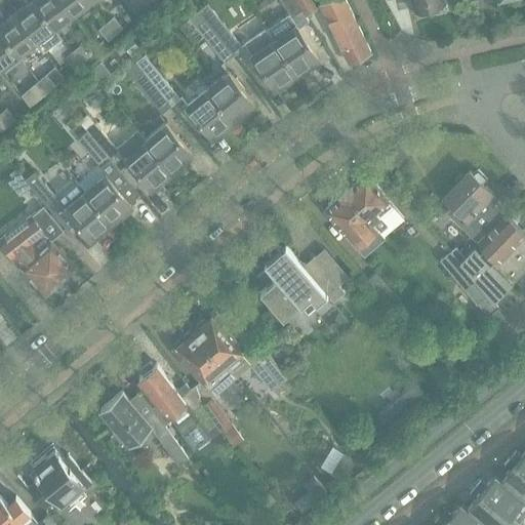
[(62,38),(54,29),(32,0),(21,0),(25,4),(13,12),(36,42),(43,51),(62,38)]
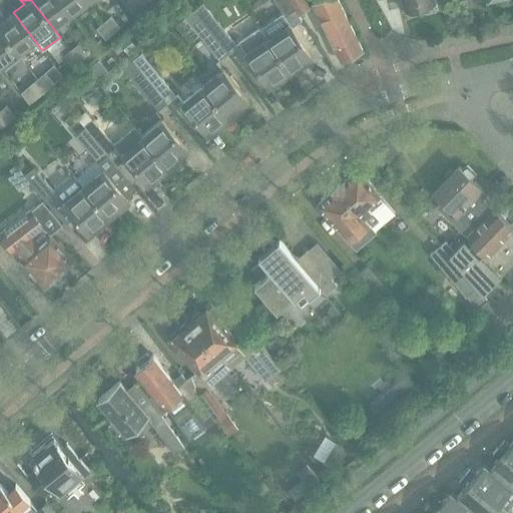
[(31,0),(53,28),(70,15),(58,0),(31,0)]
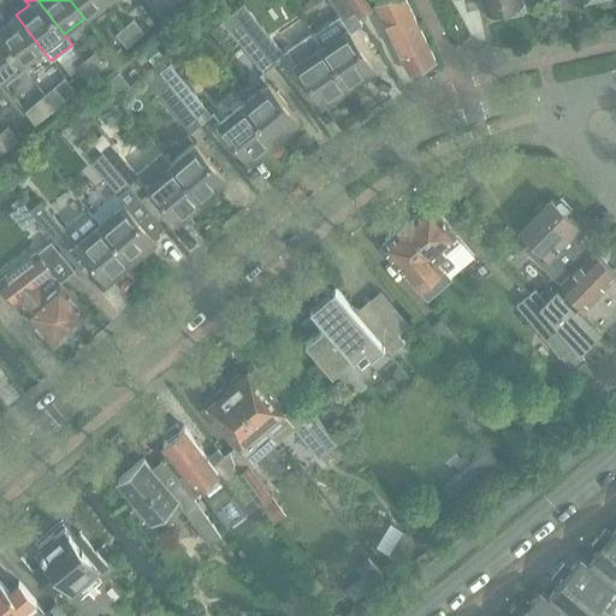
[(70,0),(84,18),(105,3),(102,0),(70,0)]
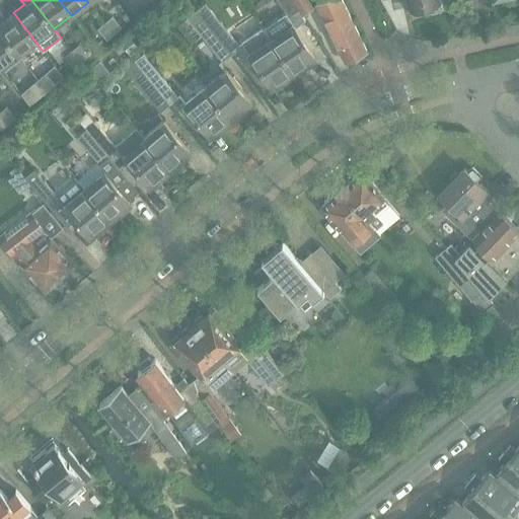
[(291,0),(278,0),(286,12),(264,27),(270,36),(294,72),(316,57),(296,27),(305,20),(301,15),(291,0)]
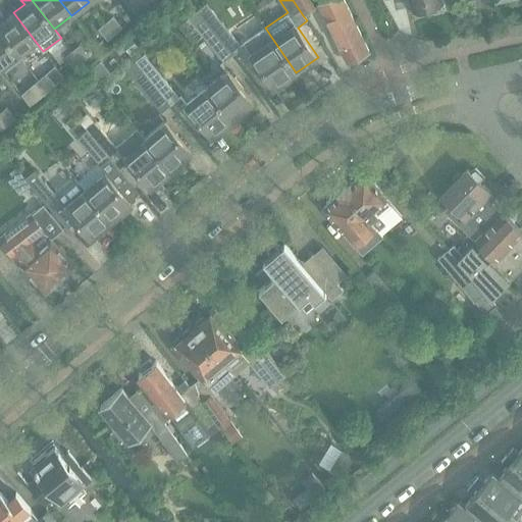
[(293,0),(303,15),(315,7),(310,0),(293,0)]
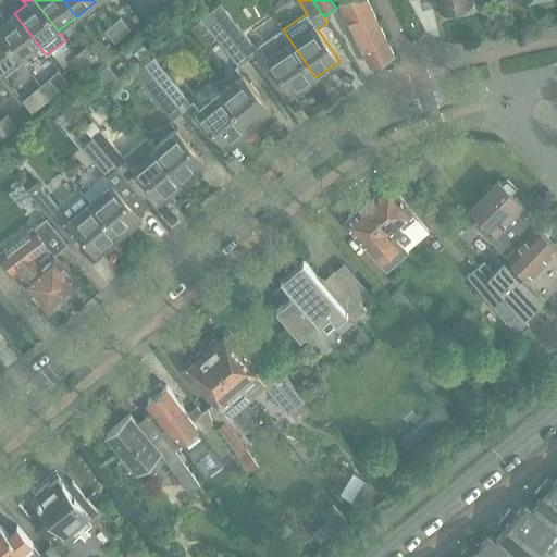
[(346,0),(339,3),(370,65),(395,52),(368,0),(346,0)]
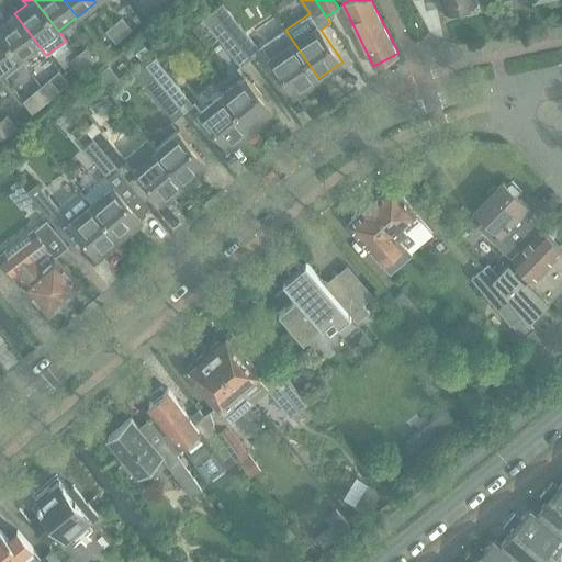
[(422,0),(424,9),(442,6),(444,11),(478,2),(476,0),(422,0)]
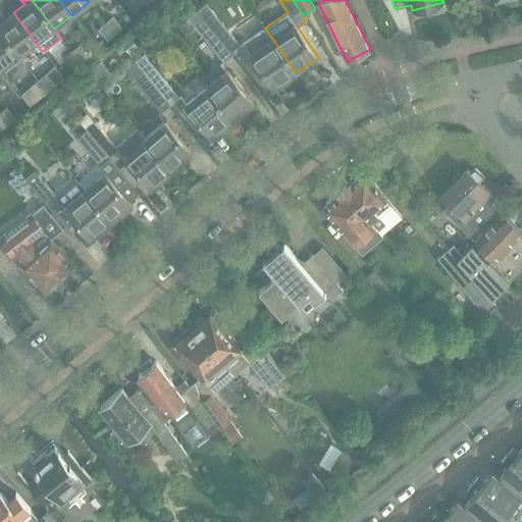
[(198,10),(233,54),(243,46),(206,3),(198,10)]
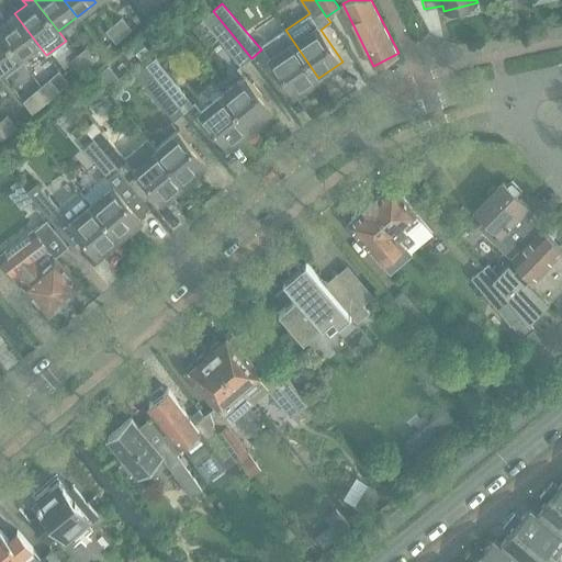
[(242,66),(251,58),(213,11),(203,19),(242,66)]
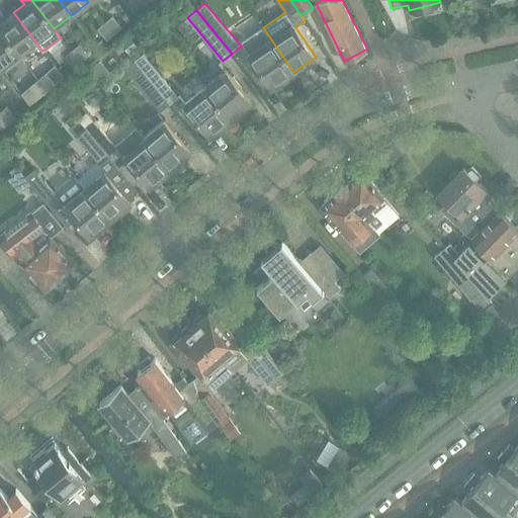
[(42,51),(35,41),(13,12),(3,20),(0,16),(0,30),(18,55),(19,54),(25,64),(42,51)]
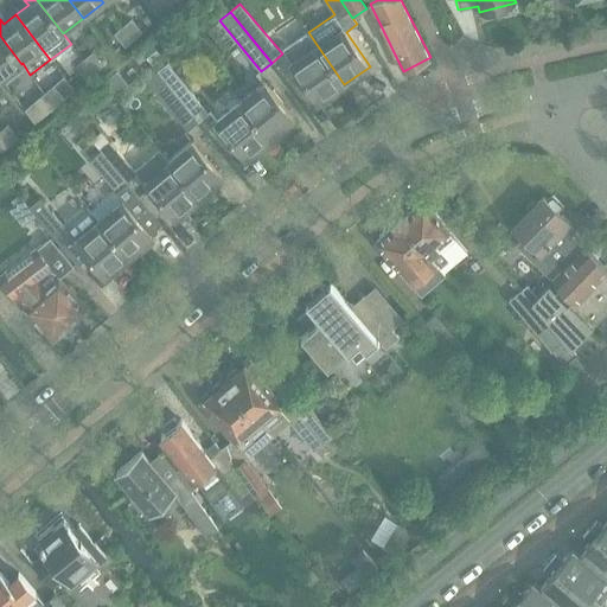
[(126,32),(133,40),(141,33),(131,20),(122,27),(126,32)]
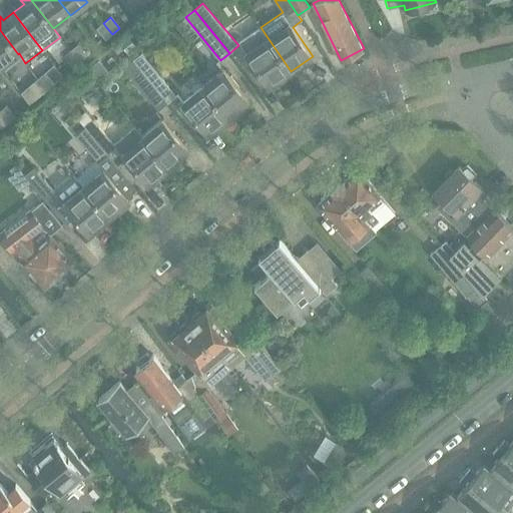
[(105,40),(112,34),(106,27),(103,23),(96,30),(105,40)]
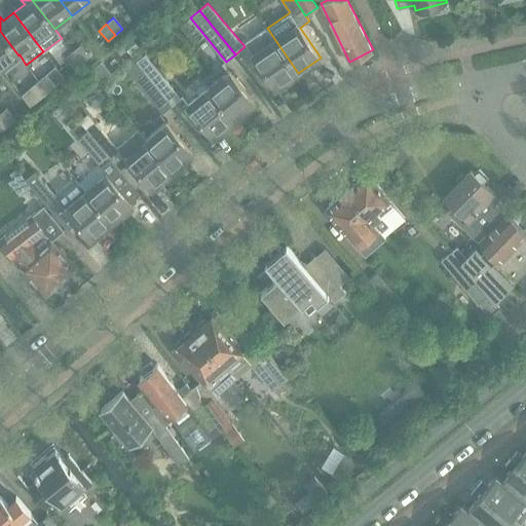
[(298,73),(273,37),(267,28),(246,42),(275,87),(298,73)]
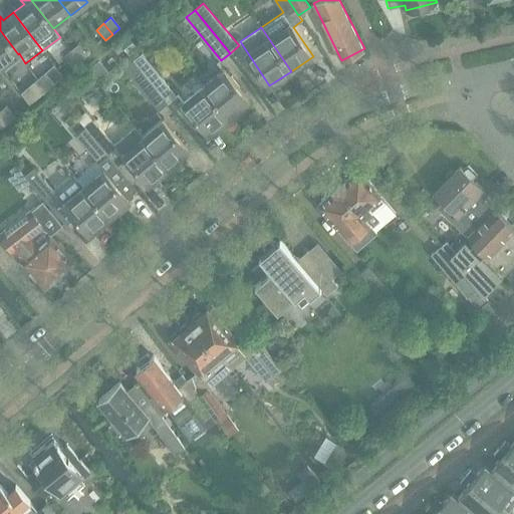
[(0,67),(18,54),(0,30),(0,67)]
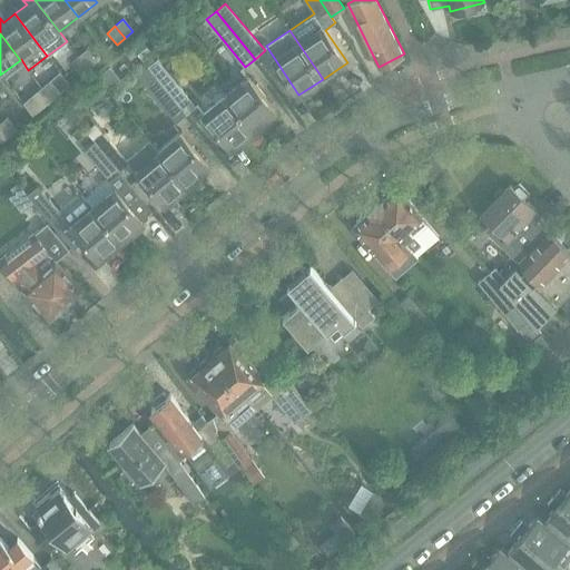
[(143,41),(133,48),(141,58),(150,51),(143,41)]
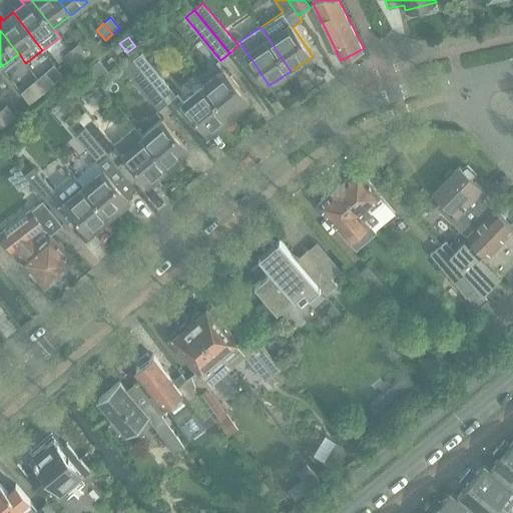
[(117,43),(112,47),(118,54),(123,50),(117,43)]
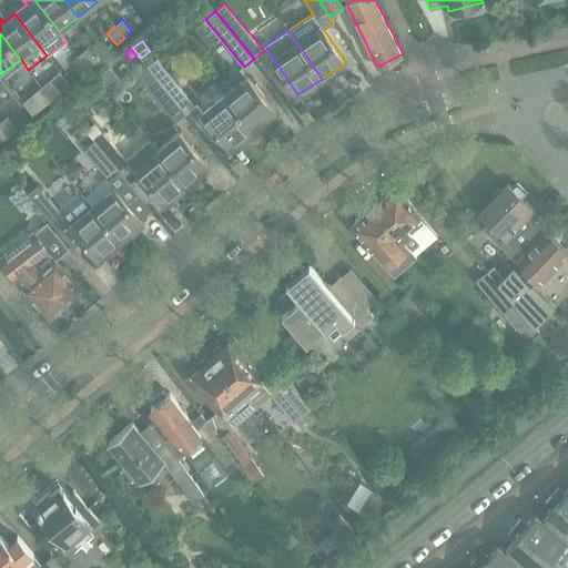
[(78,57),(88,68),(95,61),(85,50),(78,57)]
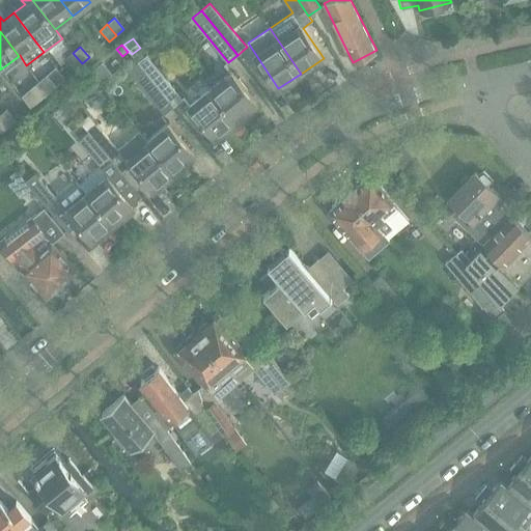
[(75,70),(82,63),(73,53),(65,59),(75,70)]
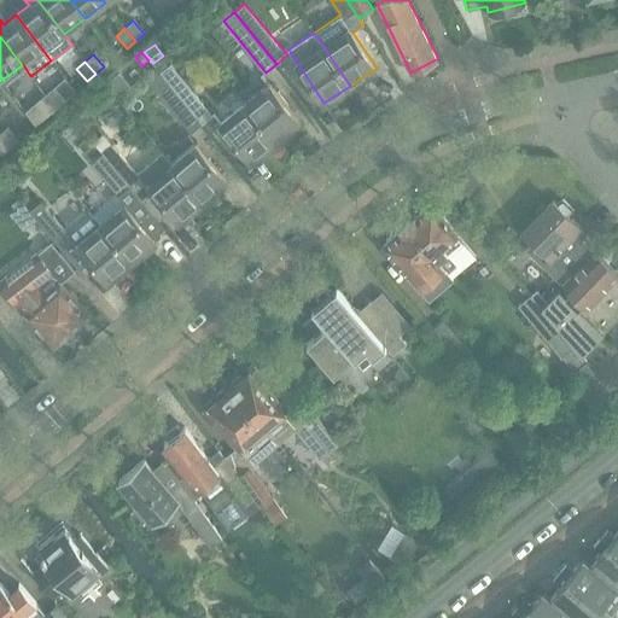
[(202,124),(181,98),(159,71),(150,80),(192,132),(202,124)]
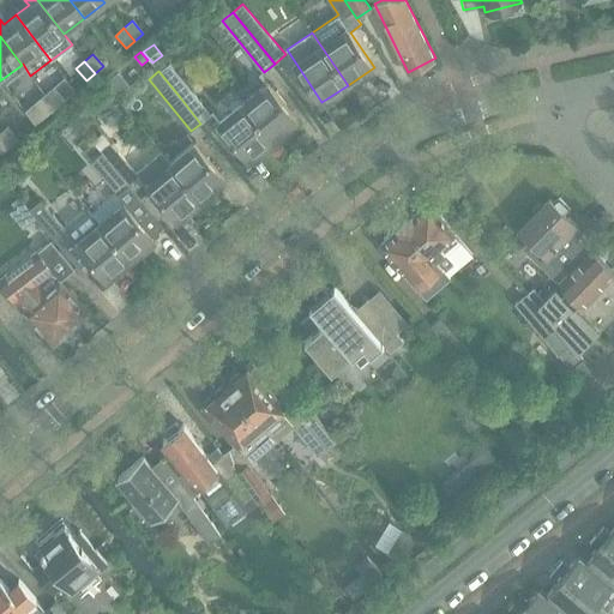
[(242,101),(274,139),(298,120),(266,82),(242,101)]
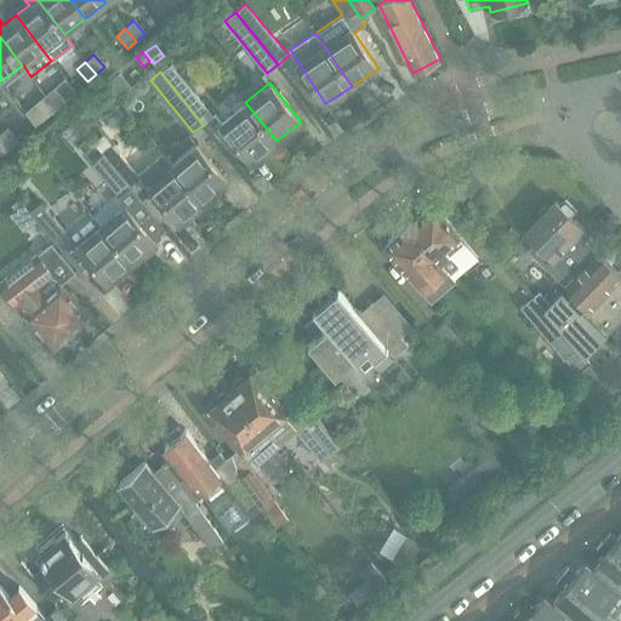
[(45,96),(56,109),(64,102),(53,89),(45,96)]
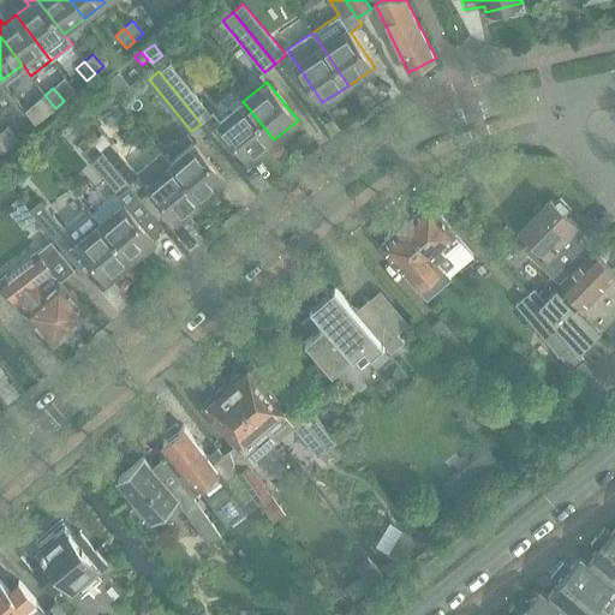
[(180,97),(201,124),(213,114),(192,88),(180,97)]
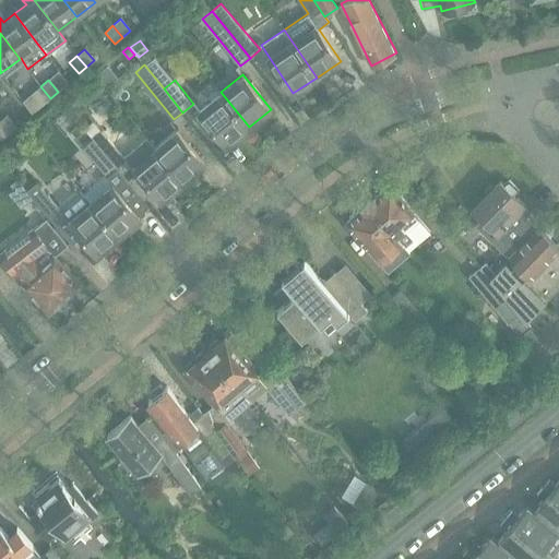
[(43,105),(50,98),(40,86),(33,93),(43,105)]
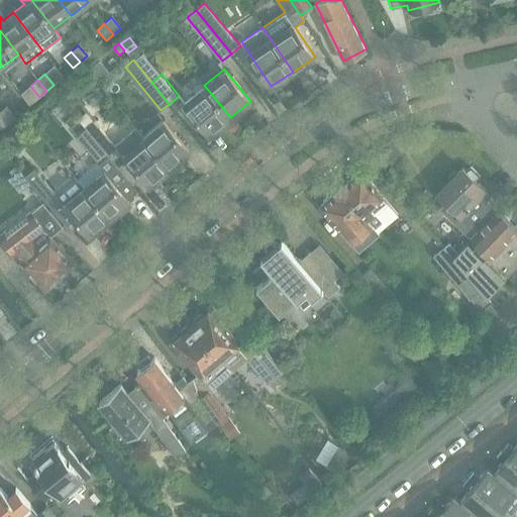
[(210,134),(230,117),(204,85),(184,101),(210,134)]
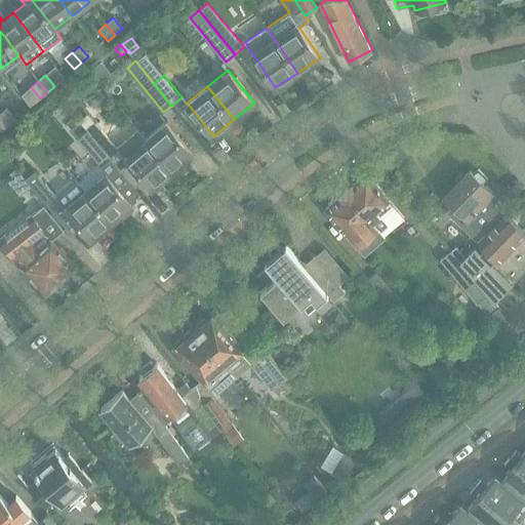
[(0,113),(0,116),(7,125),(14,119),(5,109),(0,113)]
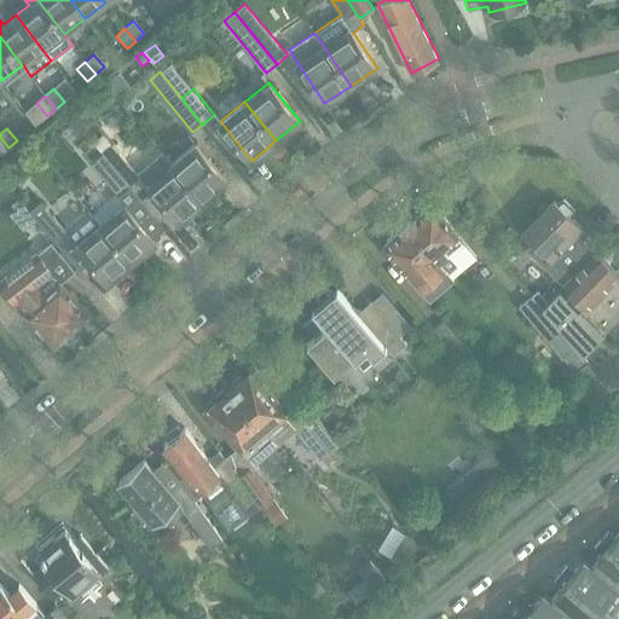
[(171,162),(204,202),(230,181),(196,142),(171,162)]
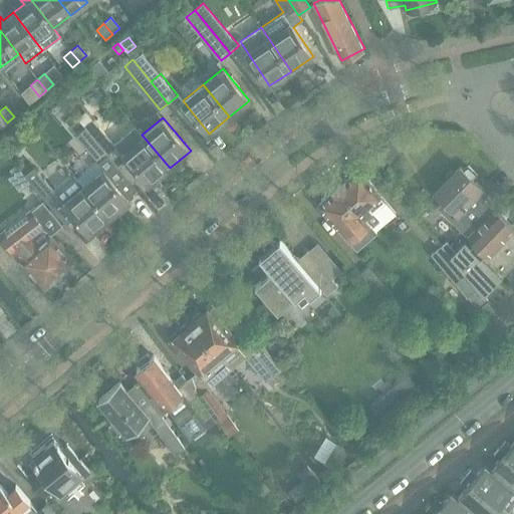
[(113,145),(98,126),(94,121),(85,130),(132,184),(141,177),(149,186),(170,168),(142,135),(142,136),(135,126),(113,145)]
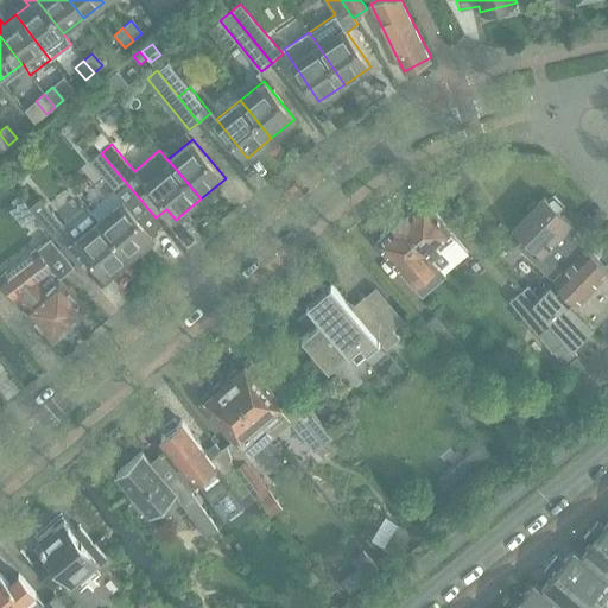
[(115,191),(92,211),(99,220),(131,258),(154,238),(145,227),(156,217),(101,153),(90,160),(115,191)]
